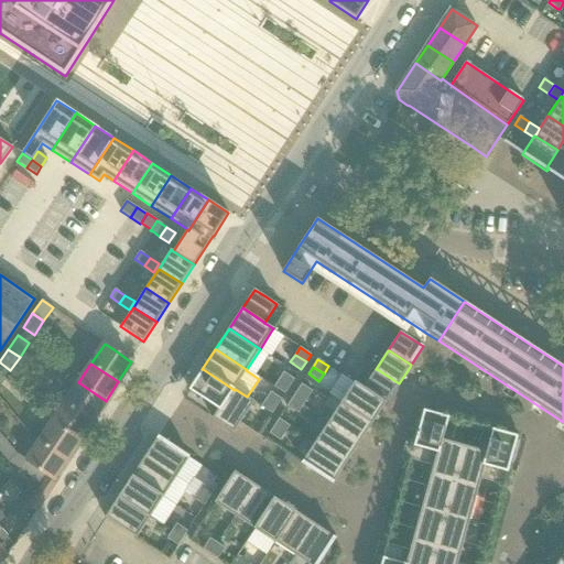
[(202,369),(188,390),(218,409),(220,410),(234,390),(232,389),(203,369),(202,369)]
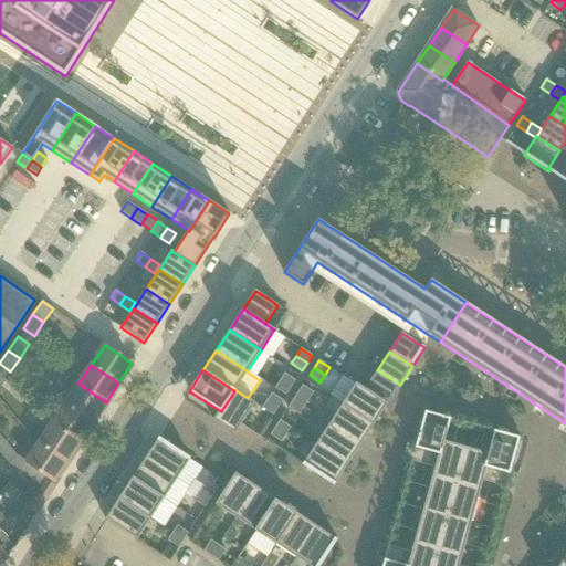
[(377,370),(365,389),(387,404),(399,387),(400,385),(378,370),(377,370)]
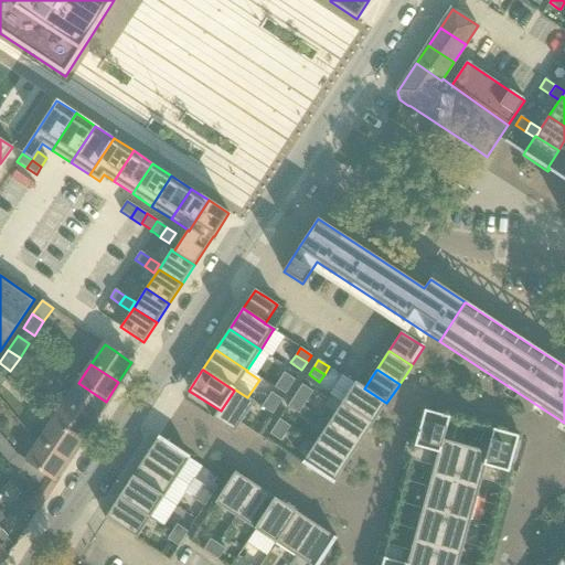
[(295,381),(284,373),(279,381),(290,387),(295,381)]
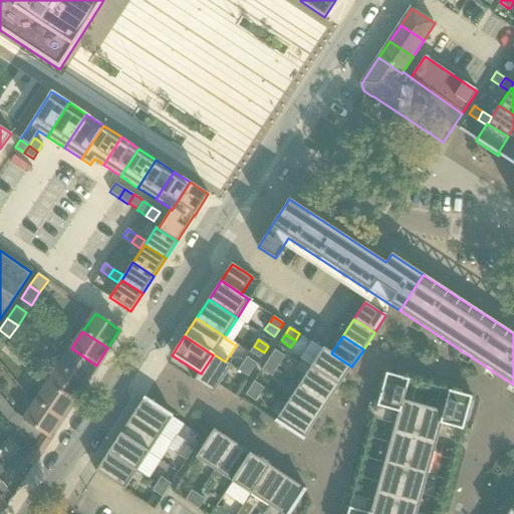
[(249,352),(259,359),(264,352),(254,346),(249,352)]
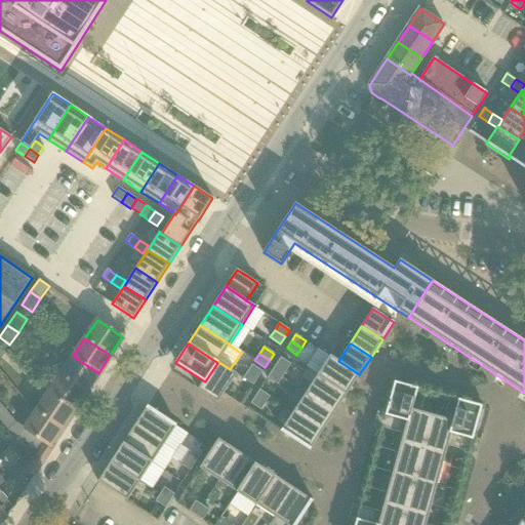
[(338,361),(330,355),(329,356),(318,374),(319,375),(347,394),(359,374),(338,361)]
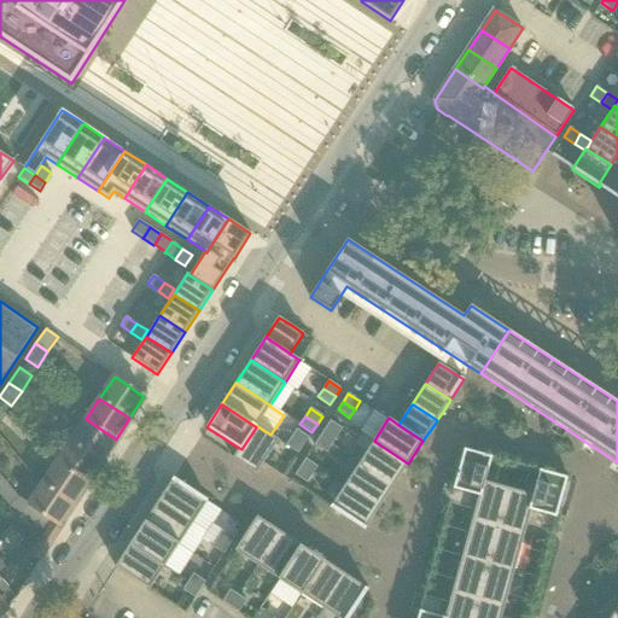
[(86,419),(71,441),(101,461),(116,439),(86,419)]
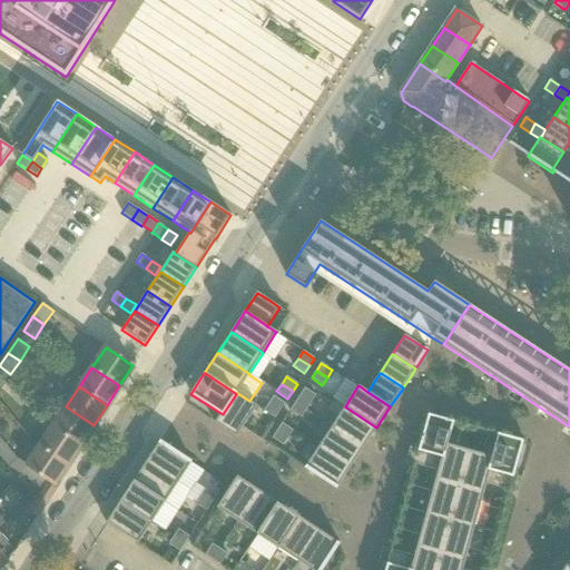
[(311,403),(315,395),(304,389),(300,395),(311,403)]
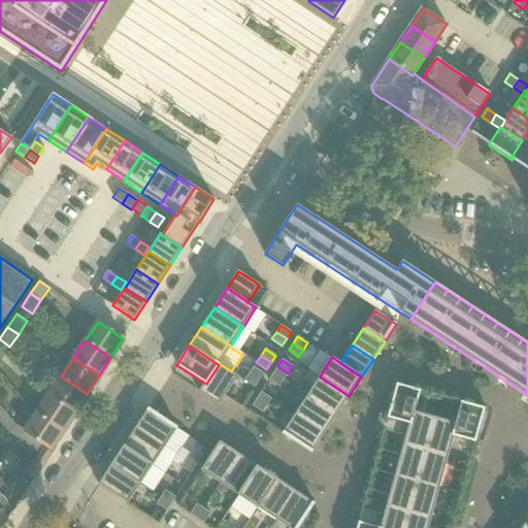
[(225,396),(238,375),(231,371),(220,364),(219,365),(206,384),(204,383),(198,392),(219,405),(225,396)]
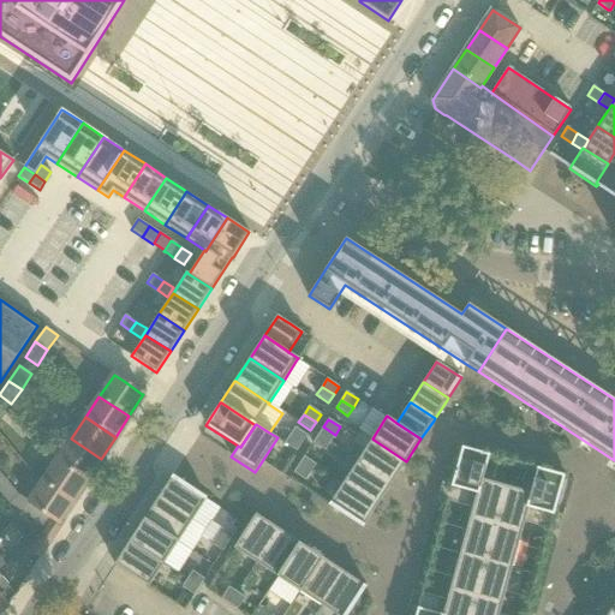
[(330,443),(335,435),(323,427),(318,435),(329,443),(330,443)]
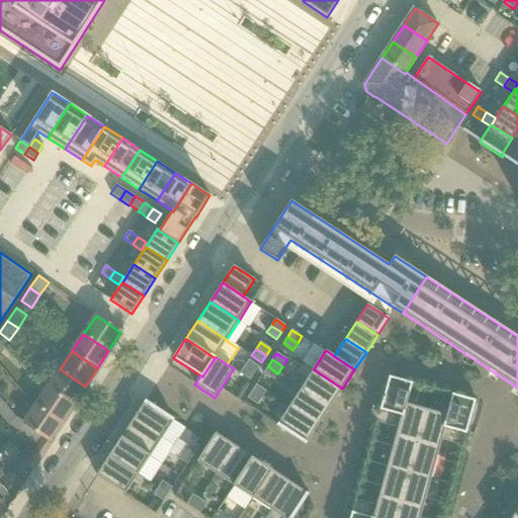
[(258,366),(249,360),(244,366),(254,373),(258,366)]
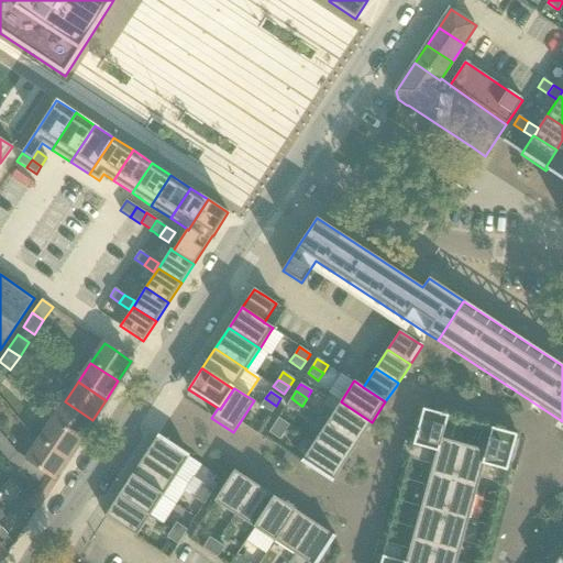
[(276,406),(265,398),(261,406),(272,414),(276,406)]
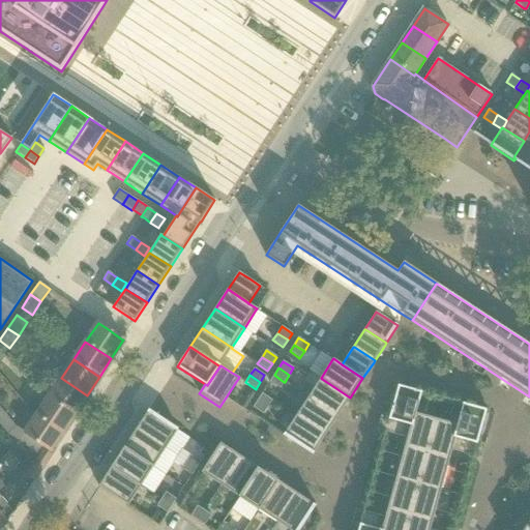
[(269,382),(280,388),(285,382),(284,382),(274,375),(269,382)]
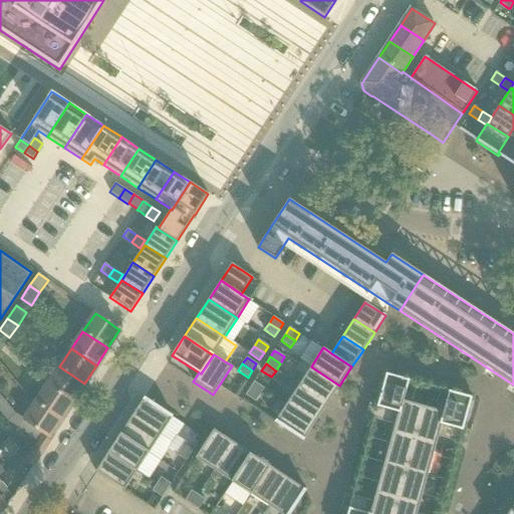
[(59,366),(47,384),(72,401),(84,383),(59,366)]
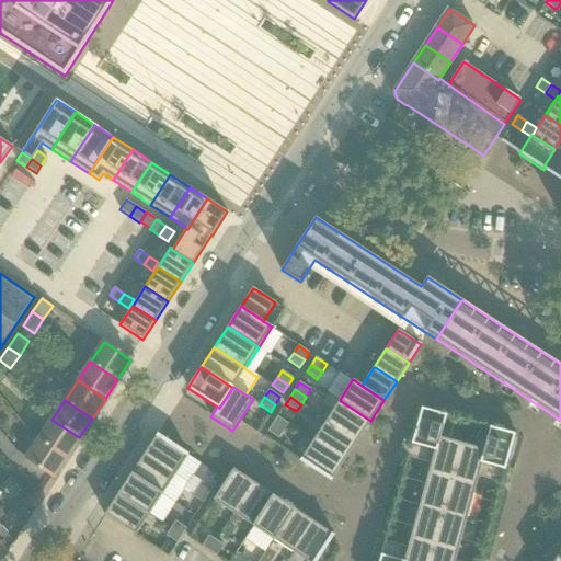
[(340,400),(327,420),(327,421),(357,441),(369,422),(370,421),(341,401),(340,400)]
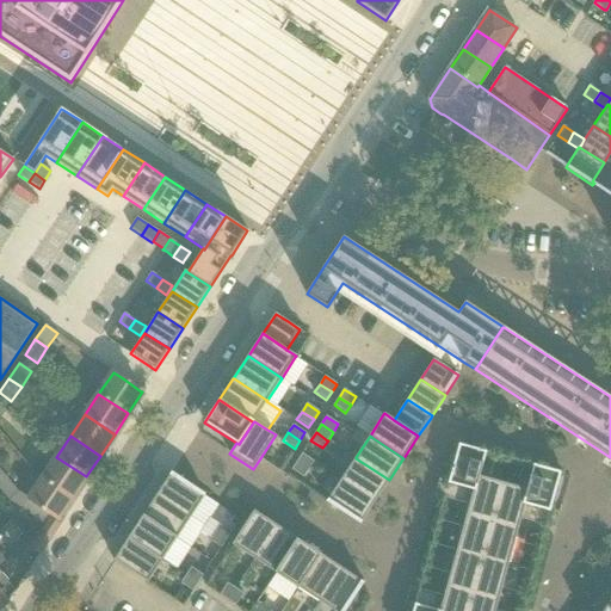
[(467,487),(476,489),(480,476),(486,451),(458,444),(449,481),(457,485),(467,487)]
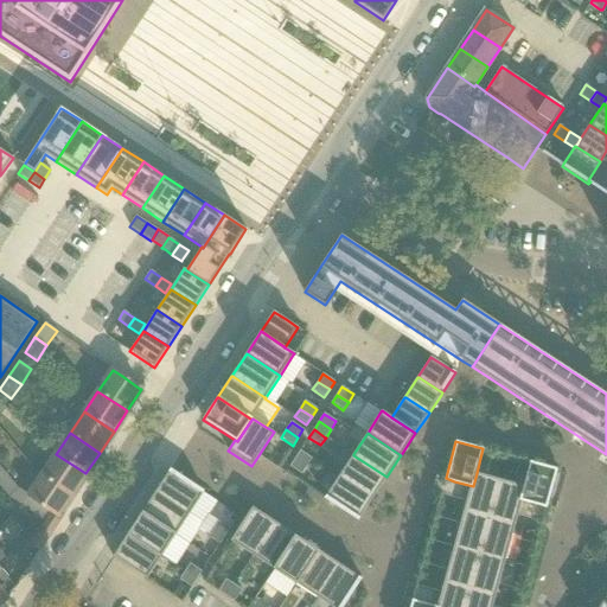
[(306,466),(312,459),(300,451),(295,459),(306,466)]
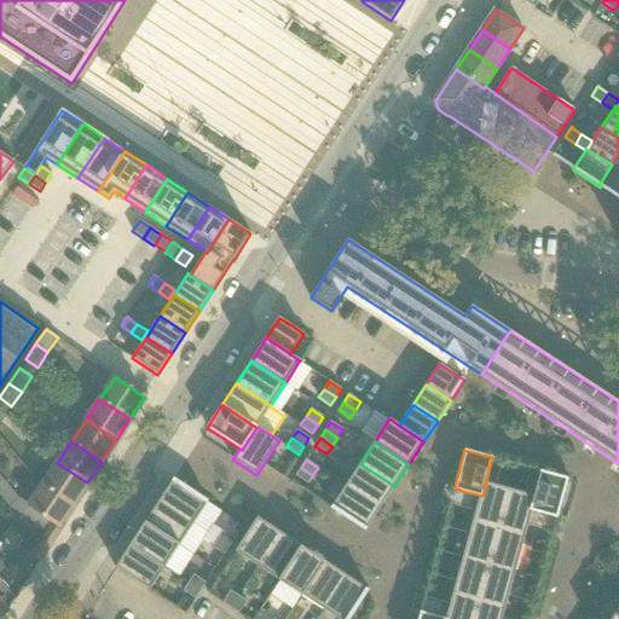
[(57,463),(44,484),(74,504),(87,482),(57,463)]
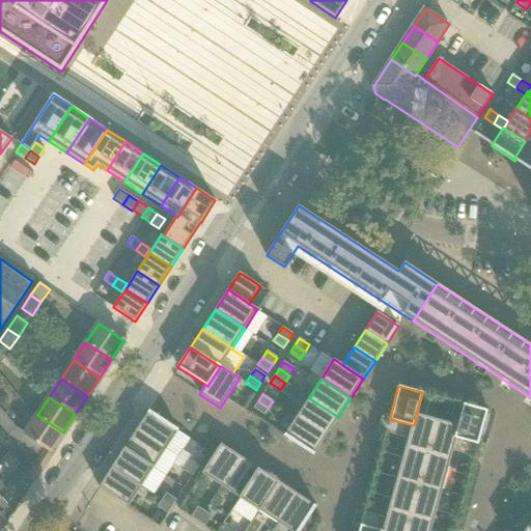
[(309,397),(296,417),(297,417),(314,428),(325,436),(326,437),(338,417),(309,398),(309,397)]
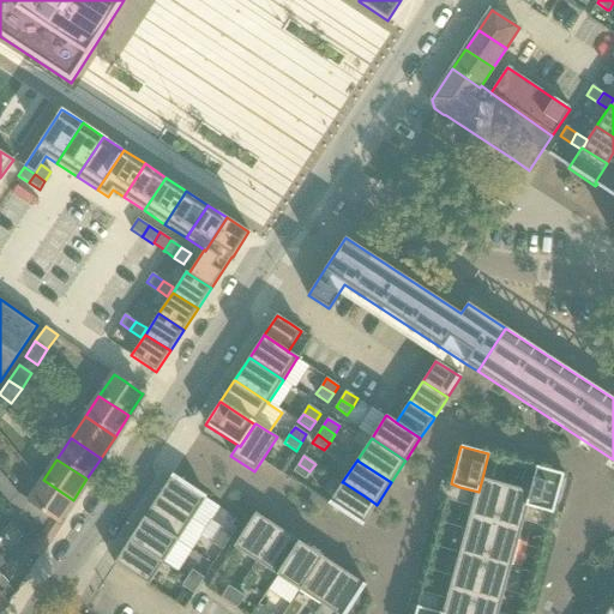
[(293,471),(305,480),(309,471),(299,464),(293,471)]
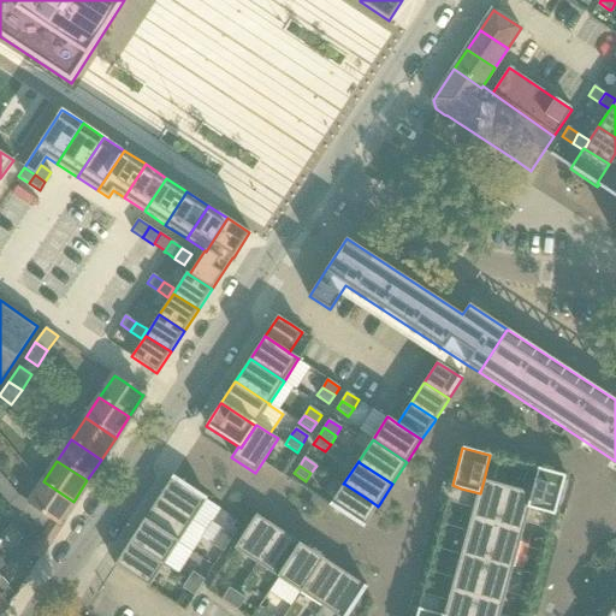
[(555,514),(566,477),(538,468),(531,493),(527,507),(537,509),(545,511),(555,514)]
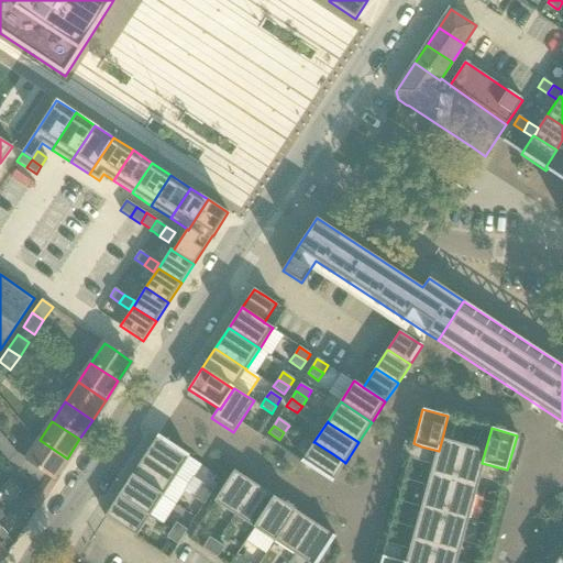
[(2,433),(0,434),(0,450),(0,451),(10,443),(2,433)]
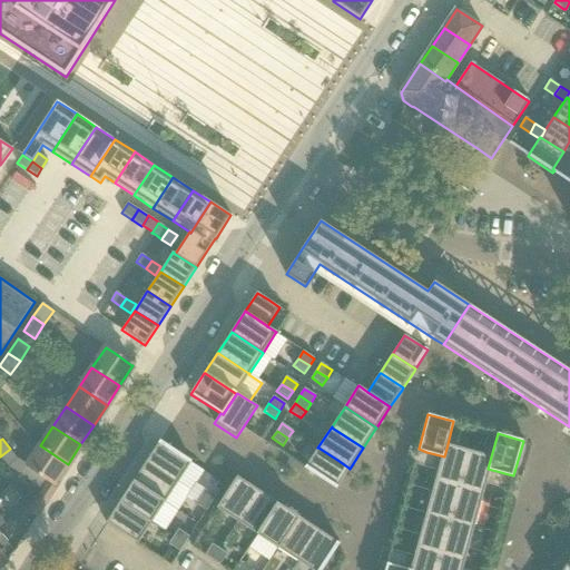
[(147,461),(178,482),(192,461),(160,441),(147,461)]
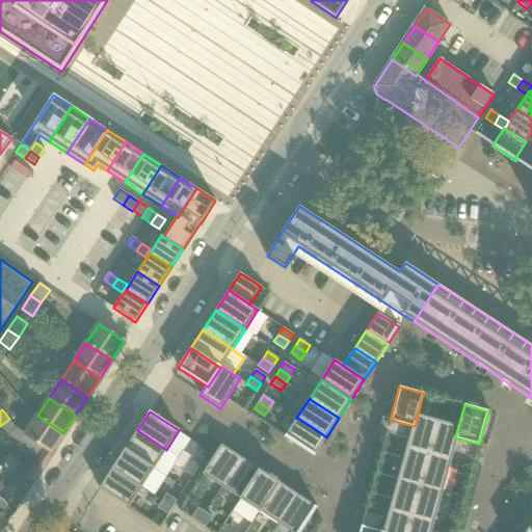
[(437,420),(418,415),(415,426),(406,424),(402,437),(408,440),(406,447),(429,453),(437,420)]
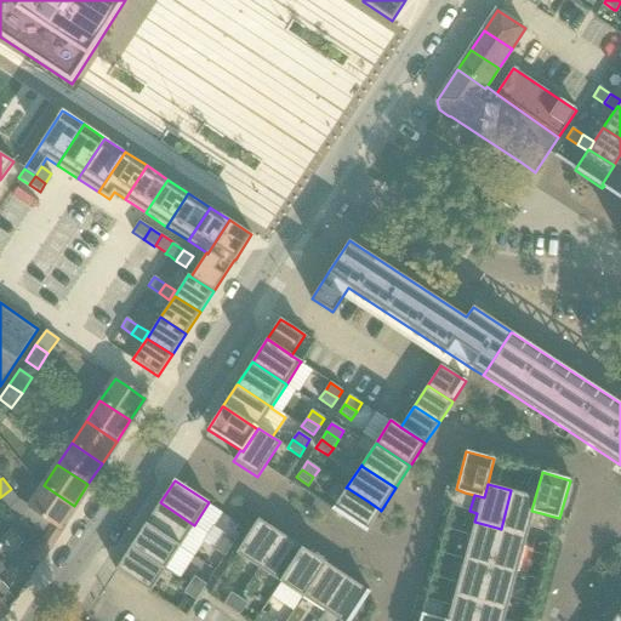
[(29,506),(28,508),(58,529),(60,528),(74,506),(44,485),(29,506)]
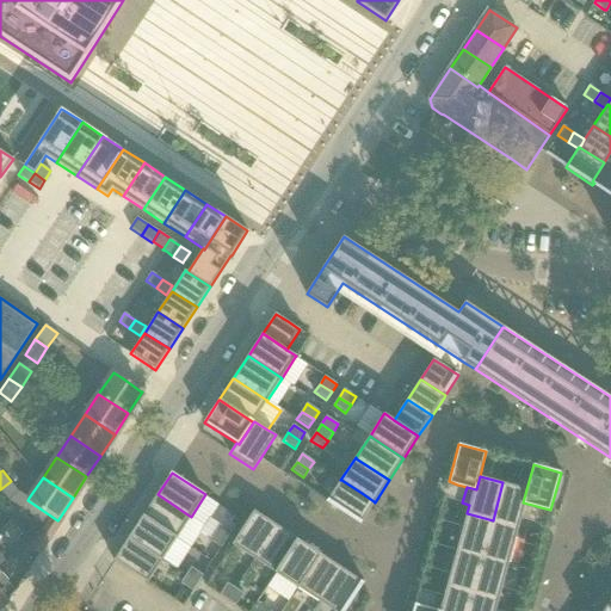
[(444,498),(448,481),(439,479),(434,495),(444,498)]
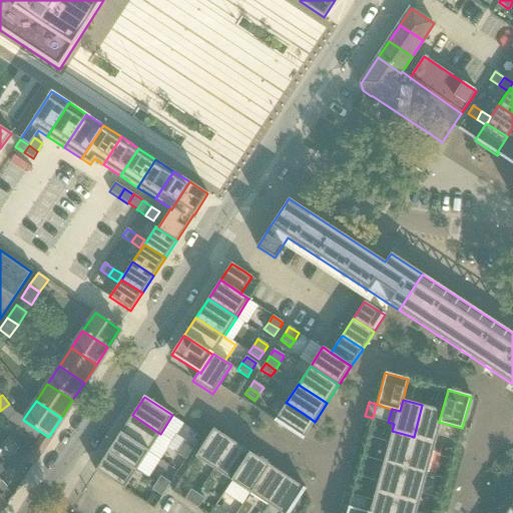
[(287,403),(286,403),(274,422),(303,440),(315,422),(314,421),(304,414),(287,403)]
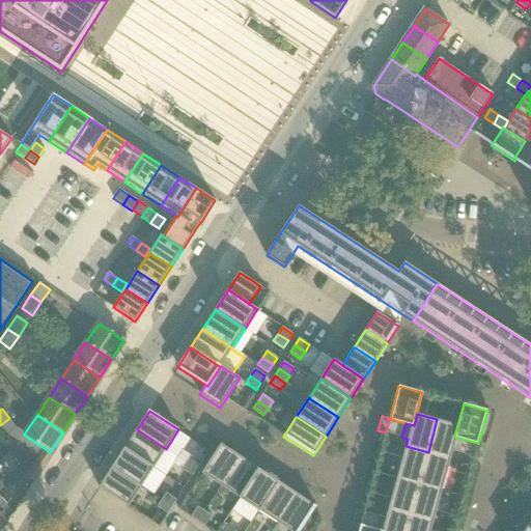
[(9,418),(0,425),(7,434),(17,426),(9,418)]
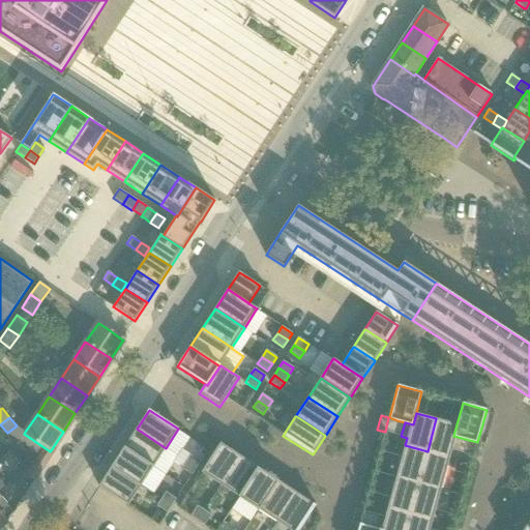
[(396,420),(389,417),(388,417),(385,432),(393,434),(396,420)]
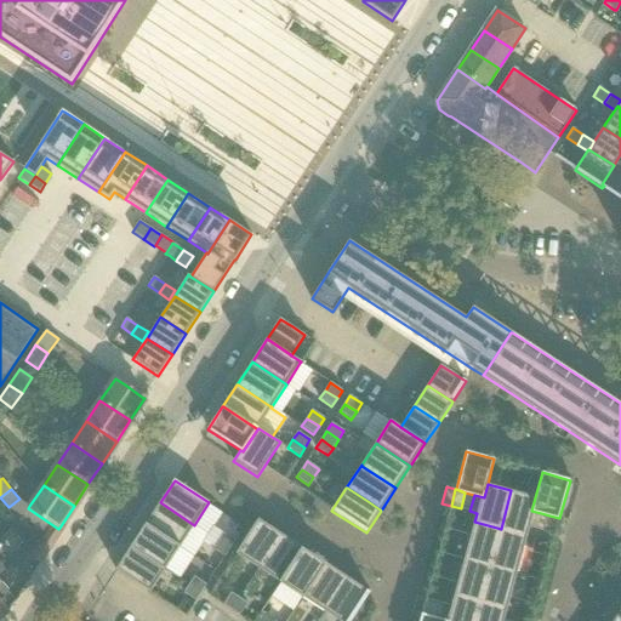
[(541,513),(531,511),(535,497),(511,490),(501,529),(527,536),(529,528),(536,529),(541,513)]
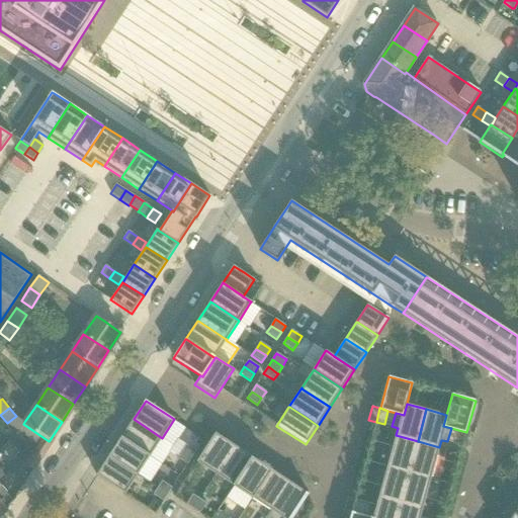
[(396,413),(387,411),(384,424),(392,426),(396,413)]
